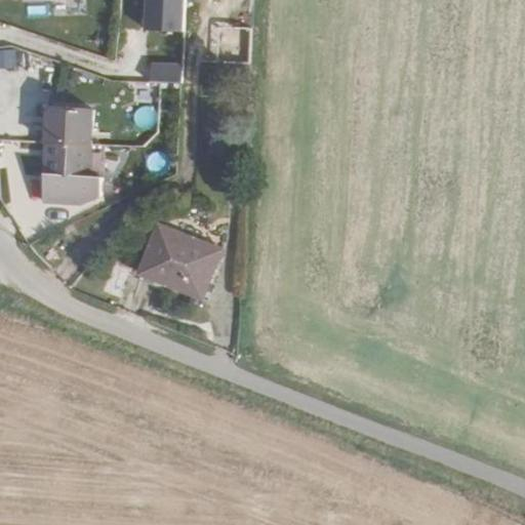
[(148,0),(147,30),(184,32),(185,0),(148,0)]
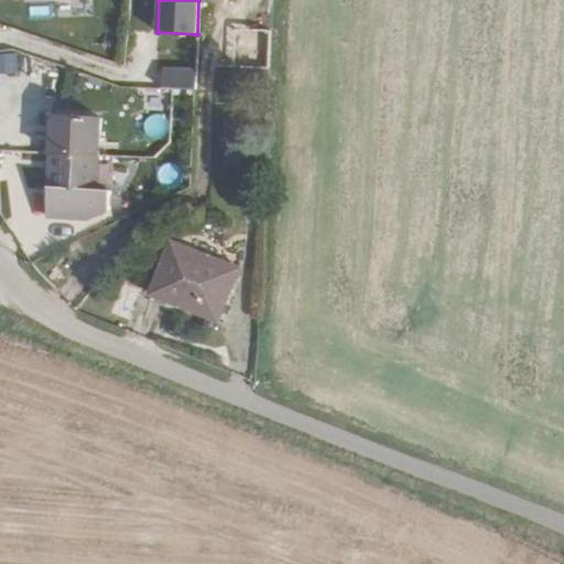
[(0,72),(17,71),(15,52),(0,53),(0,72)]
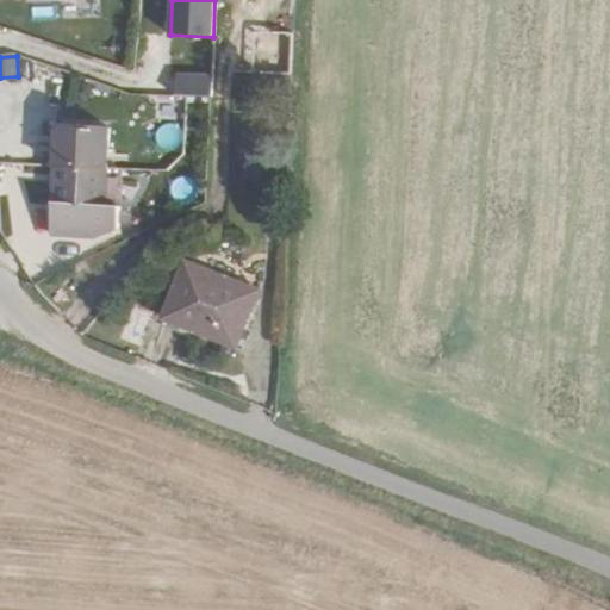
[(210,72),(173,70),(172,91),(209,93),(210,72)]
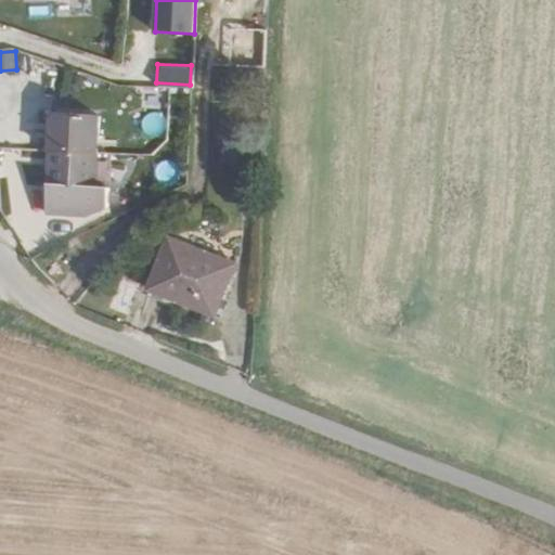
[(93,186),(92,114),(49,115),(50,211),(94,210),(106,205),(105,185),(93,186)]
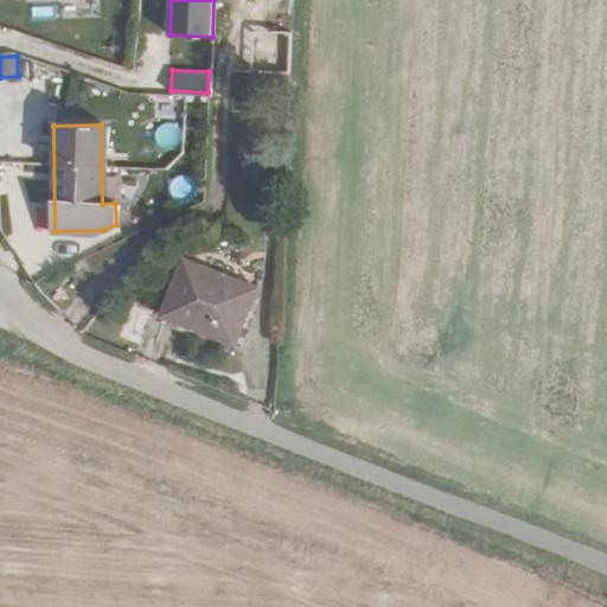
[(234,342),(255,287),(187,261),(166,314),(234,342)]
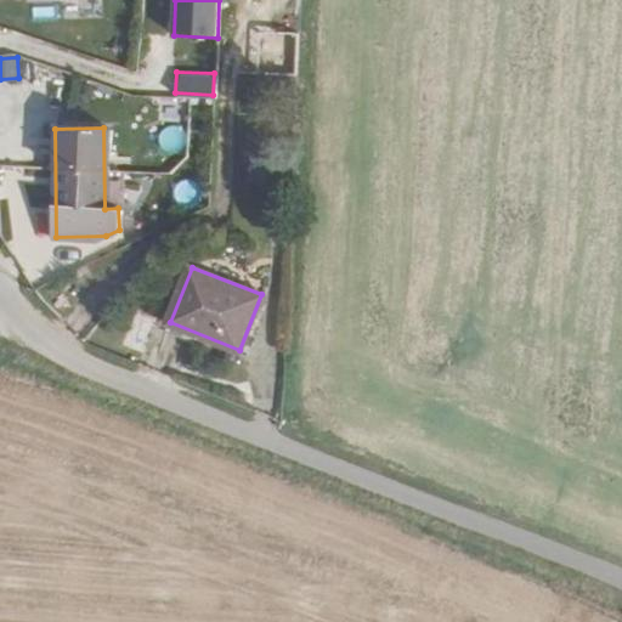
All buildings are outlined.
